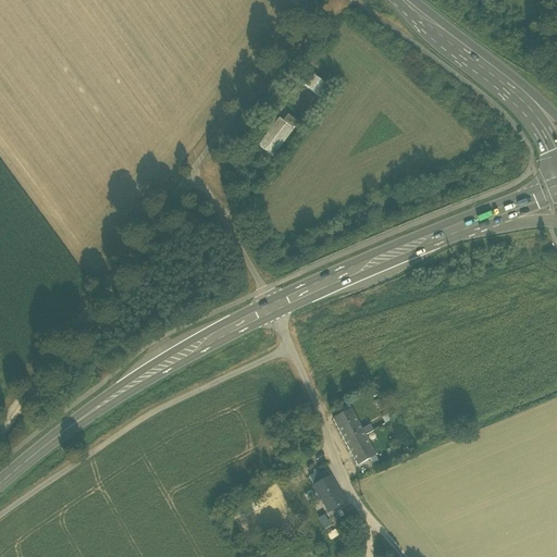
[(304,86),(318,97),(326,86),(312,75),(304,86)]
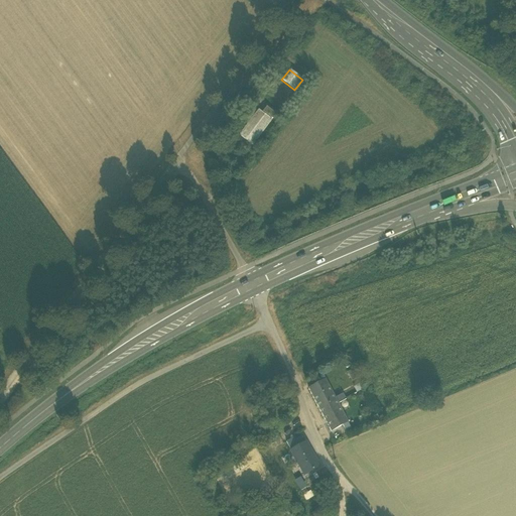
[(276,114),(266,107),(263,112),(272,119),(276,114)]
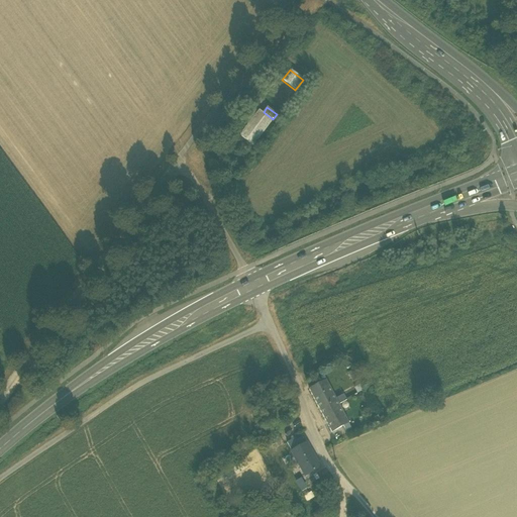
[(239,136),(252,146),(273,120),(259,110),(239,136)]
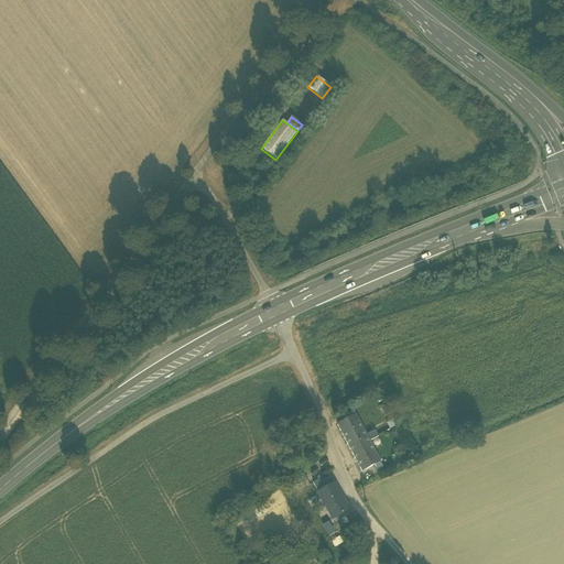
[(391,413),(387,403),(379,407),(383,416),(391,413)]
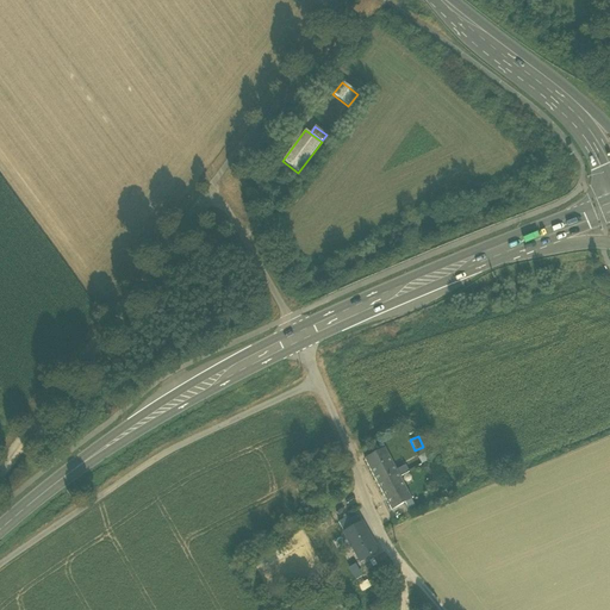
[(365,459),(392,510),(405,503),(410,500),(399,478),(391,465),(384,449),(365,459)]
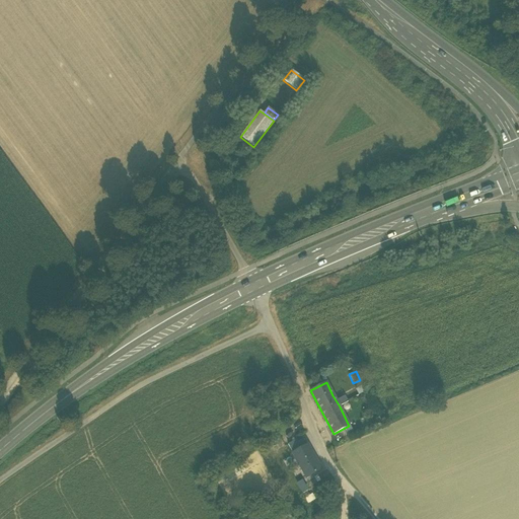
[(365,392),(362,385),(355,389),(358,395),(365,392)]
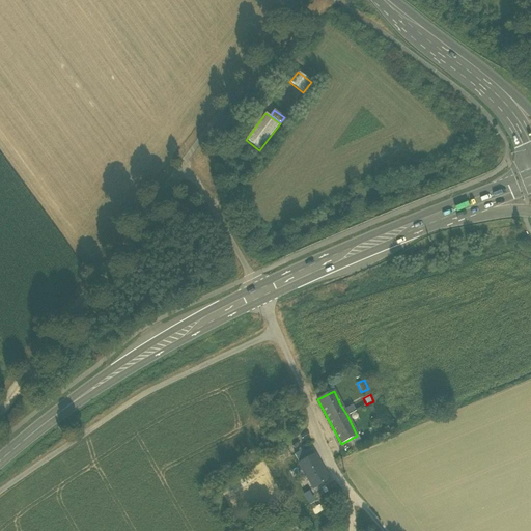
[(340,404),(347,416),(355,412),(348,399),(340,404)]
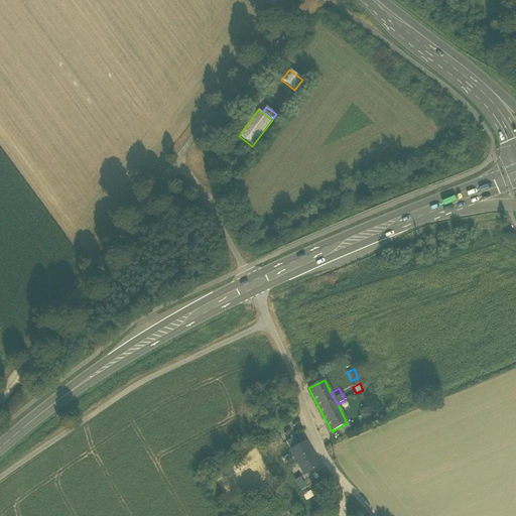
[(283,444),(287,453),(290,452),(304,443),(302,437),(295,441),(293,438),(283,444)]
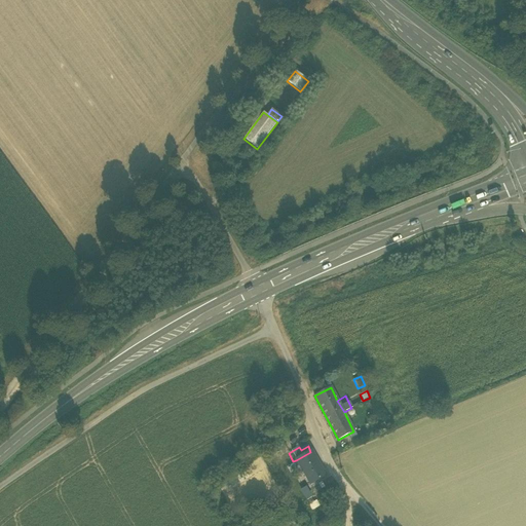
[(296,460),(309,485),(324,477),(310,452),(296,460)]
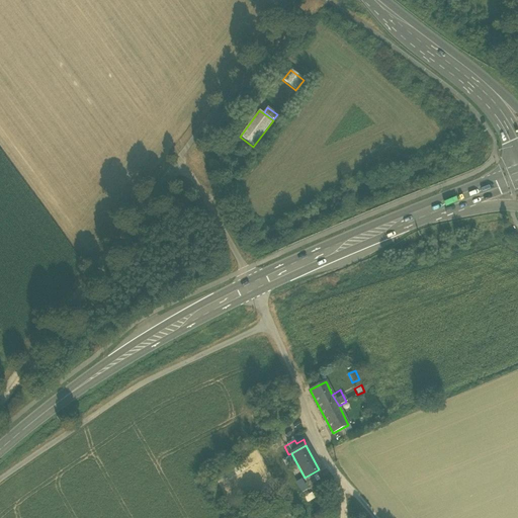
[(230,479),(226,471),(220,475),(224,482),(230,479)]
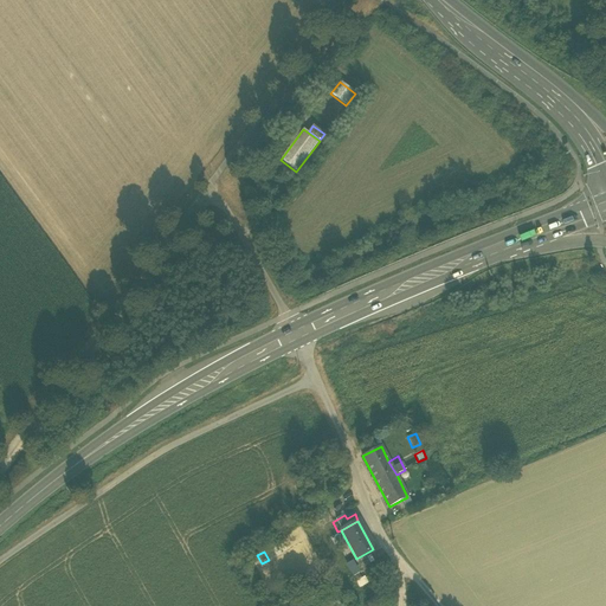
[(346,565),(353,577),(358,573),(352,561),(346,565)]
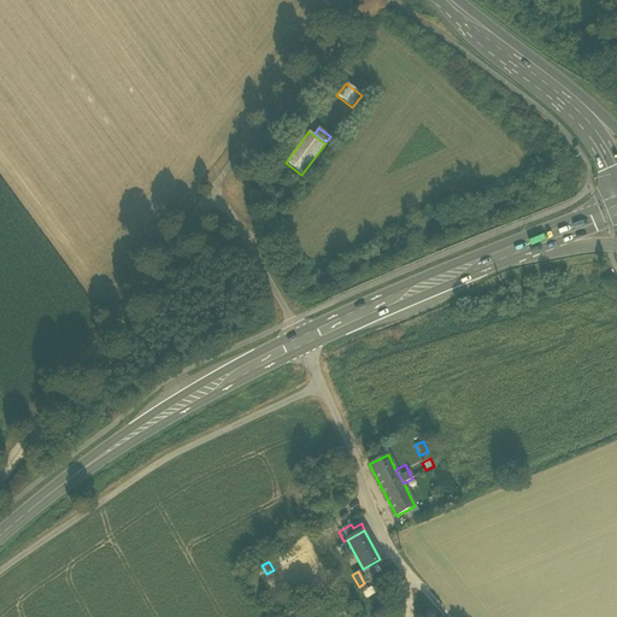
[(371,587),(362,592),(365,599),(375,594),(371,587)]
